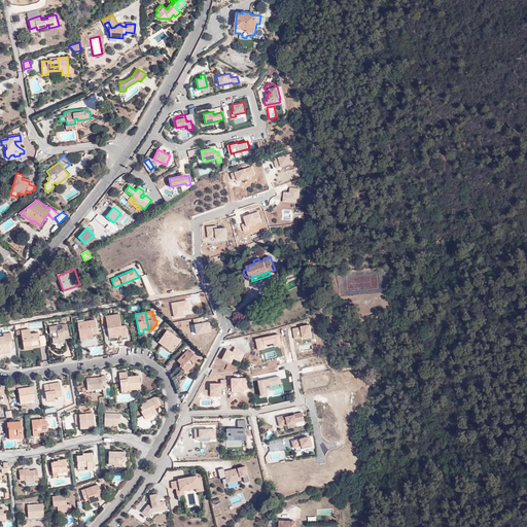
[(108,323),(107,323),(107,328),(110,327),(110,331),(108,331),(110,342),(128,339),(126,325),(121,326),(119,314),(107,315),(108,323)]
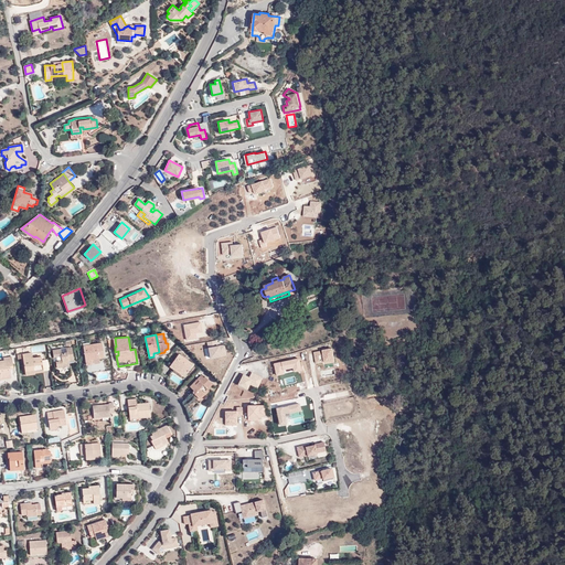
[(83,345),(86,362),(91,361),(91,360),(99,359),(105,358),(103,343),(83,345)]
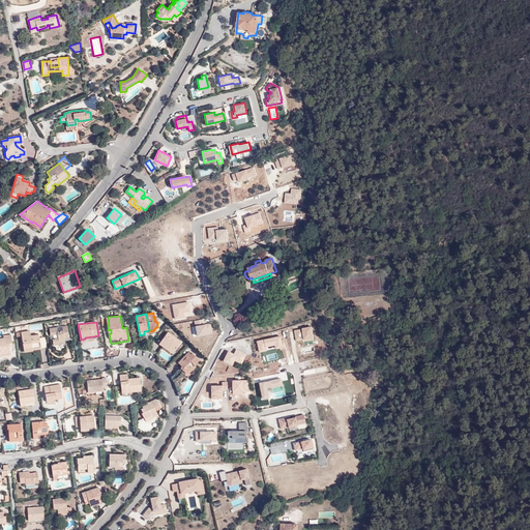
[(54,345),(59,345),(59,342),(65,341),(64,339),(69,337),(67,325),(62,326),(62,330),(57,330),(57,327),(50,328),(51,335),(54,334),(54,337),(53,337),(54,345)]
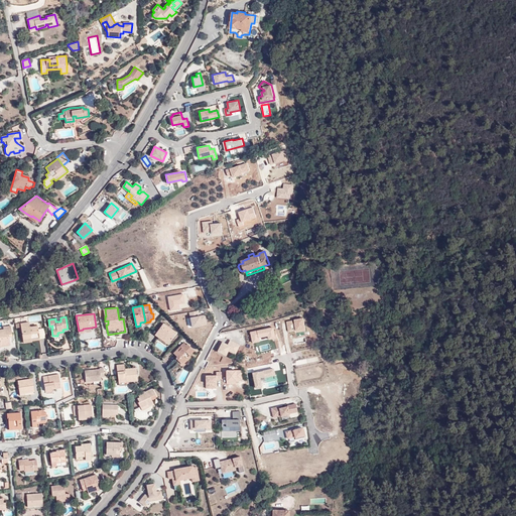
[(156,334),(160,337),(161,336),(169,343),(178,332),(167,323),(164,327),(163,325),(156,334)]
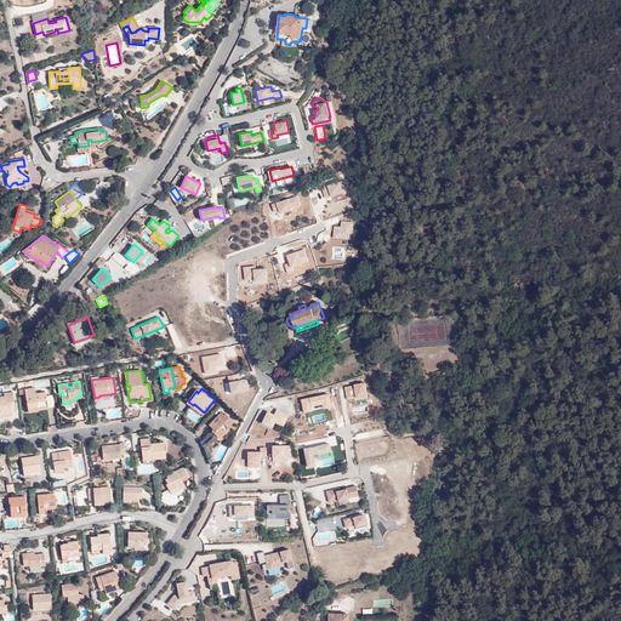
[(0,415),(1,416),(12,414),(11,406),(11,402),(15,402),(13,392),(4,393),(5,397),(0,397),(0,415)]
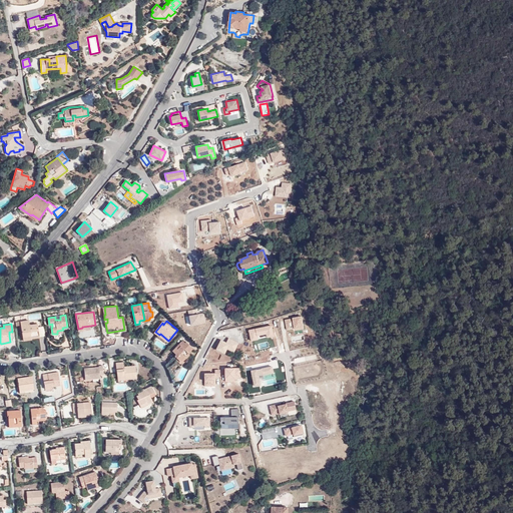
[(21,325),(23,338),(31,336),(31,337),(39,336),(38,324),(30,325),(30,324),(21,325)]
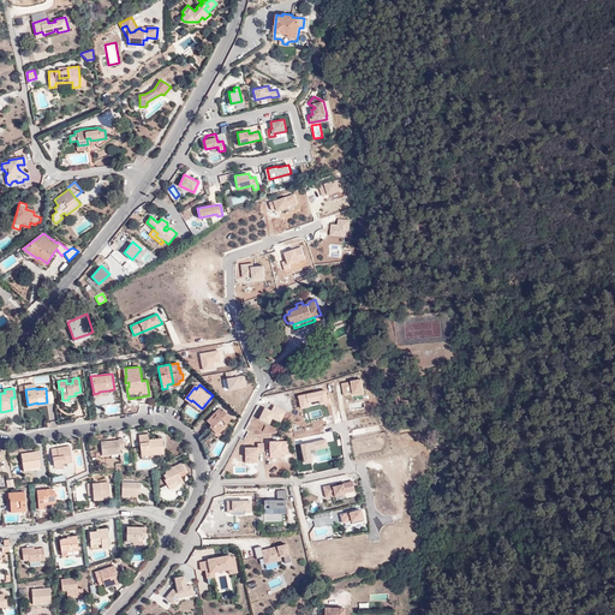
[(192,400),(191,401),(190,404),(199,412),(202,408),(192,400)]
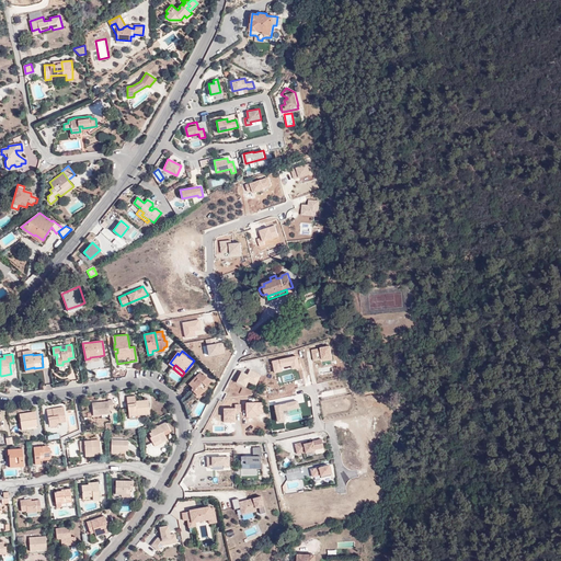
[(191,389),(198,396),(202,391),(204,392),(207,388),(206,387),(212,381),(203,374),(203,375),(199,373),(196,376),(197,378),(194,381),(192,380),(189,384),(193,387),(191,389)]
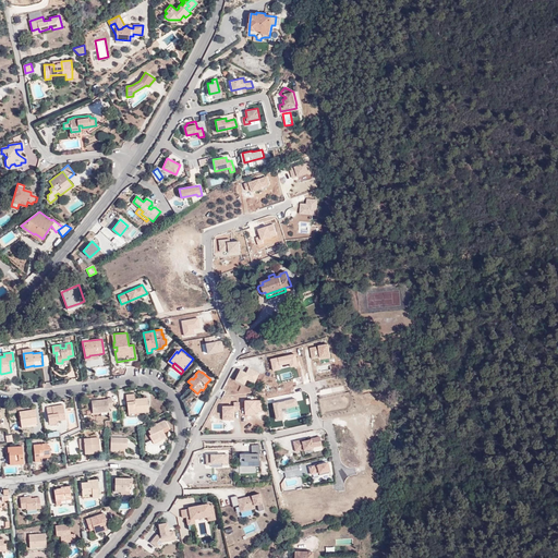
[(125,395),(129,413),(136,412),(148,411),(147,398),(135,399),(134,393),(125,395)]
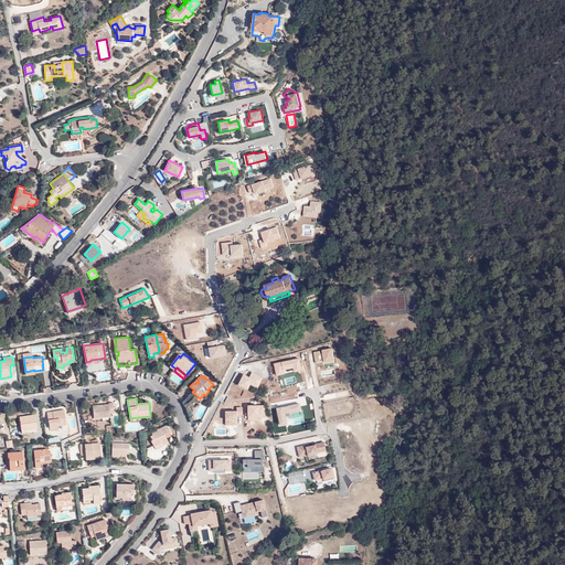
[(103,417),(110,416),(110,413),(114,413),(113,402),(109,403),(109,404),(93,406),(95,418),(103,417)]
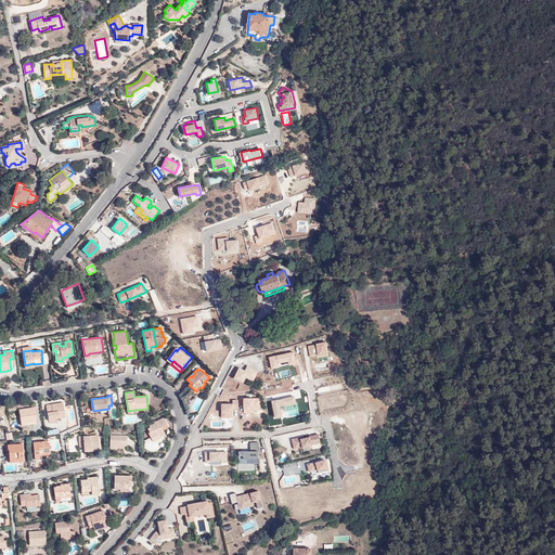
[(49,421),(56,420),(56,416),(65,414),(63,402),(47,404),(49,421)]
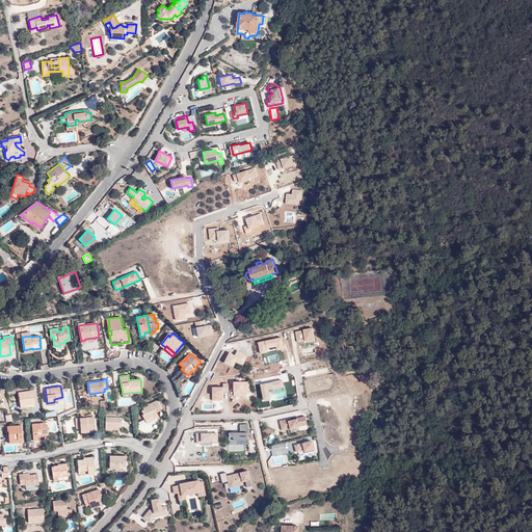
[(19,392),(21,407),(36,405),(34,390),(19,392)]
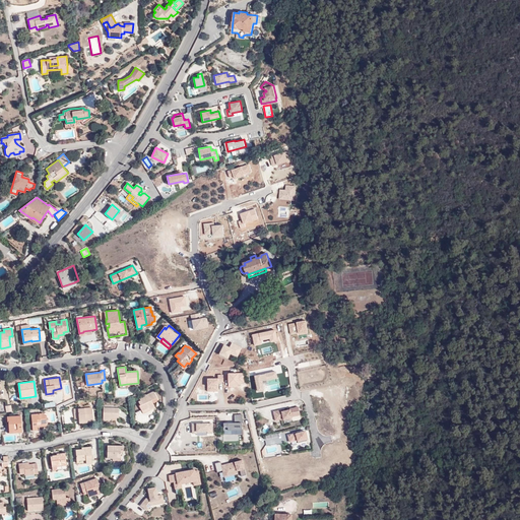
[(139,405),(142,411),(149,408),(149,409),(154,406),(152,402),(158,400),(153,391),(140,398),(140,400),(138,401),(140,404),(139,405)]
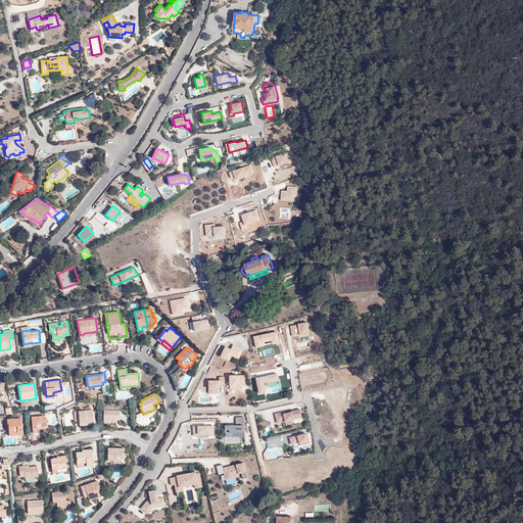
[(275,414),(277,423),(300,417),(298,408),(275,414)]
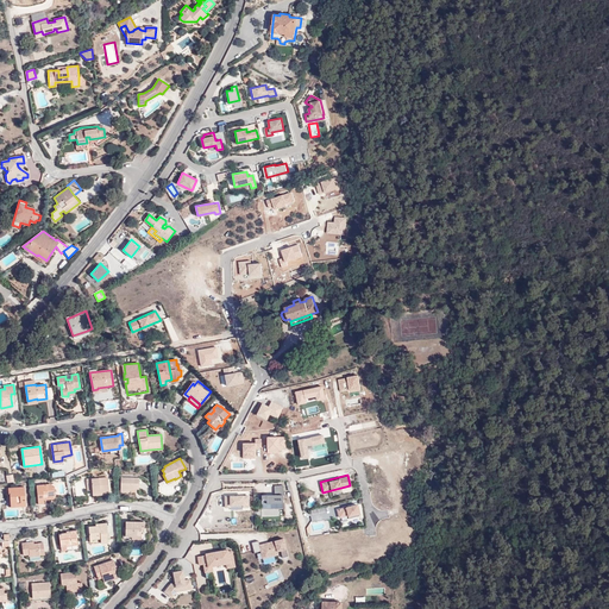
[(92,490),(92,491),(100,491),(100,493),(106,491),(110,491),(108,477),(87,479),(87,490),(92,490)]
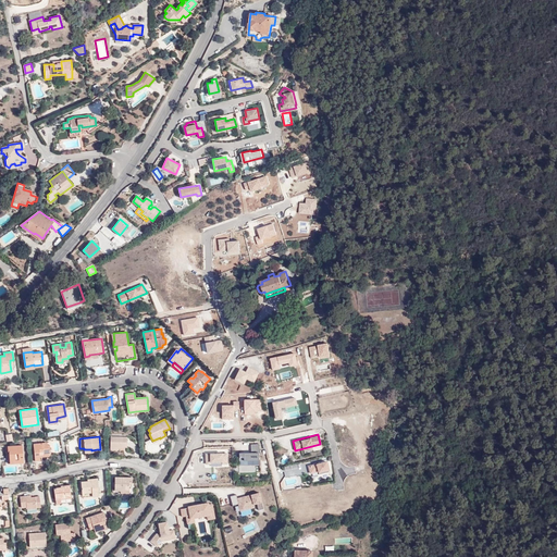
[(111,436),(110,447),(119,447),(127,447),(127,436),(111,436)]
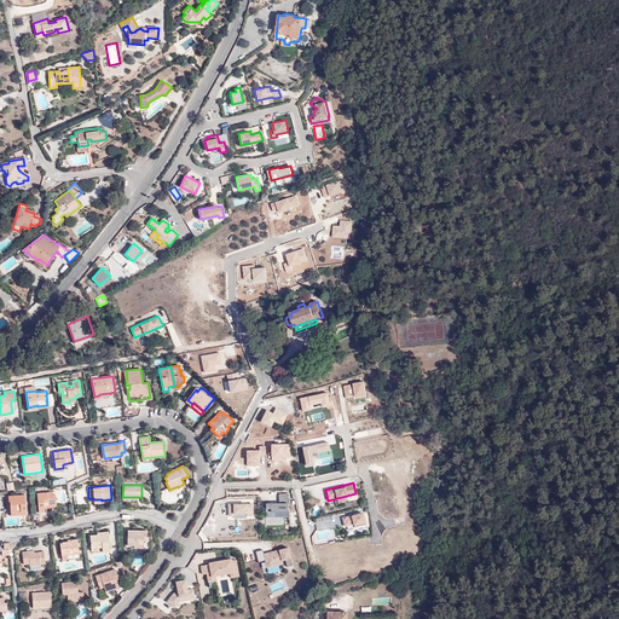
[(38,493),(40,513),(45,512),(45,508),(45,505),(56,504),(57,504),(56,495),(53,495),(51,495),(51,492),(38,493)]
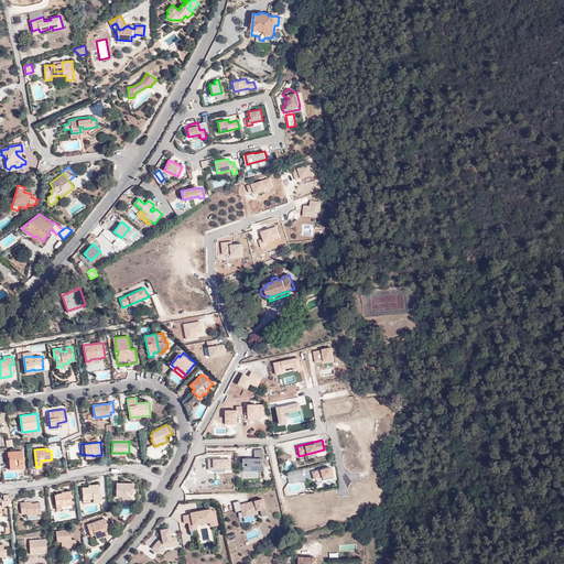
[(261,449),(253,449),(255,457),(241,458),(242,466),(263,465),(261,449)]
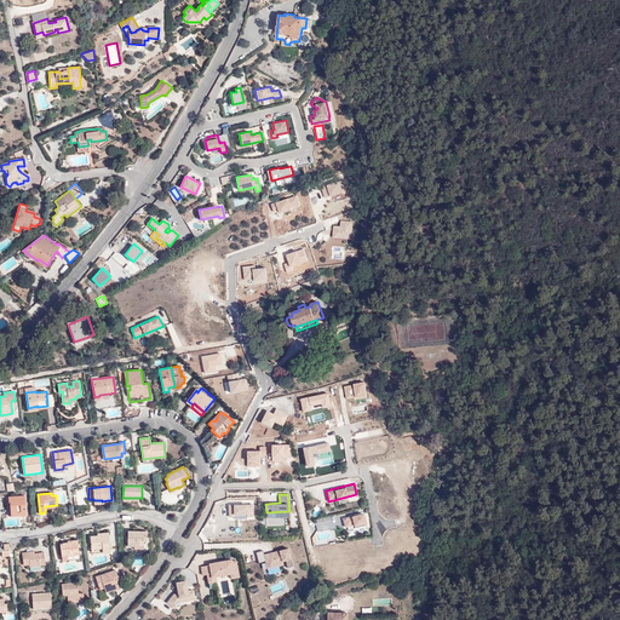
[(22,512),(22,516),(27,516),(24,495),(9,497),(9,503),(11,503),(11,512),(22,512)]
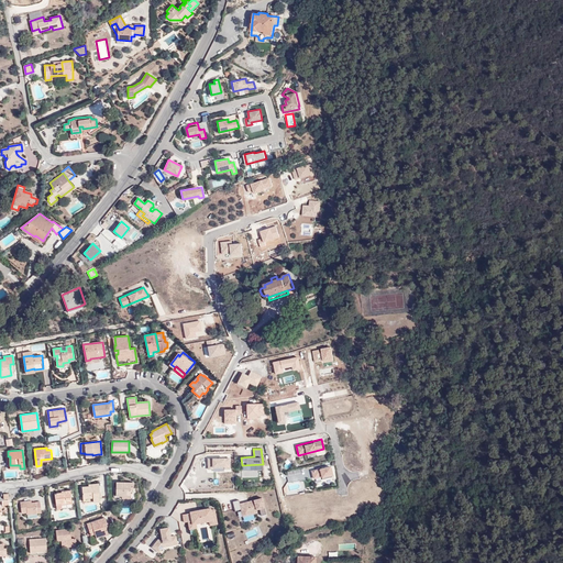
[(10,468),(20,468),(20,465),(10,465),(10,456),(8,456),(9,468),(10,468)]
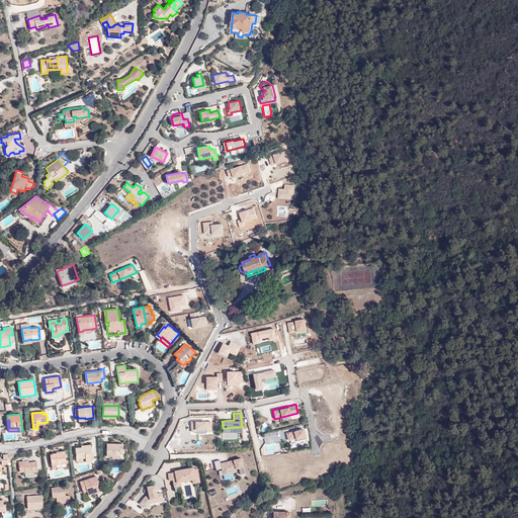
[(210,421),(191,422),(191,431),(196,431),(196,429),(205,429),(206,431),(211,431),(210,421)]
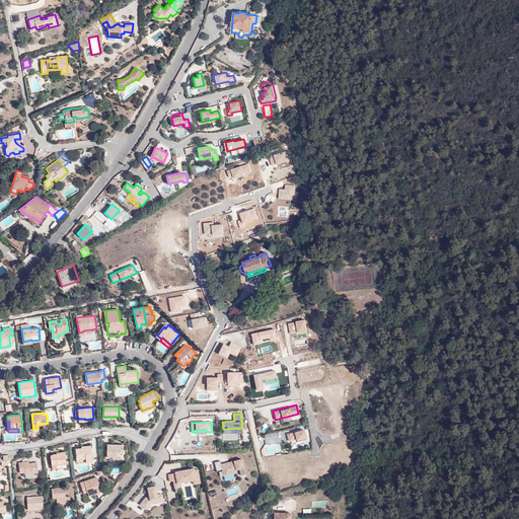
[(304,429),(287,434),(289,441),(297,439),(297,441),(307,439),(304,429)]
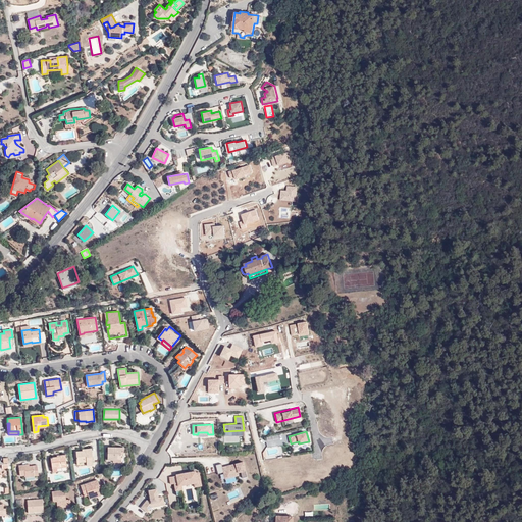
[(107,460),(113,460),(113,459),(121,459),(121,456),(121,452),(123,452),(124,448),(108,447),(107,460)]
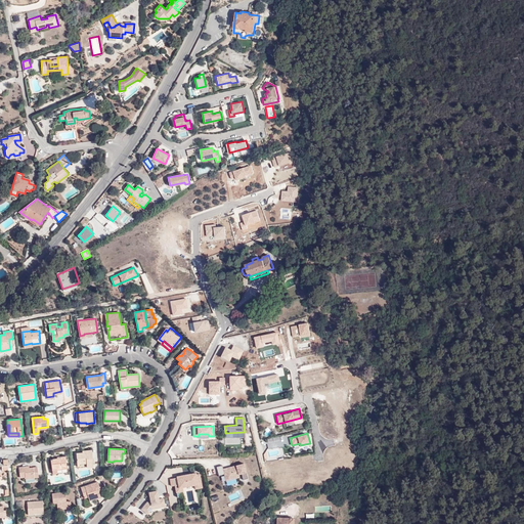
[(85,452),(82,452),(76,453),(78,468),(92,467),(91,449),(85,450),(85,452)]
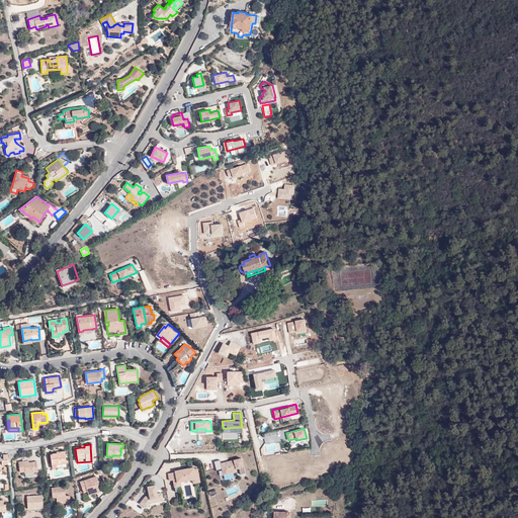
[(60,453),(57,453),(51,454),(52,468),(67,466),(65,451),(60,451),(60,453)]
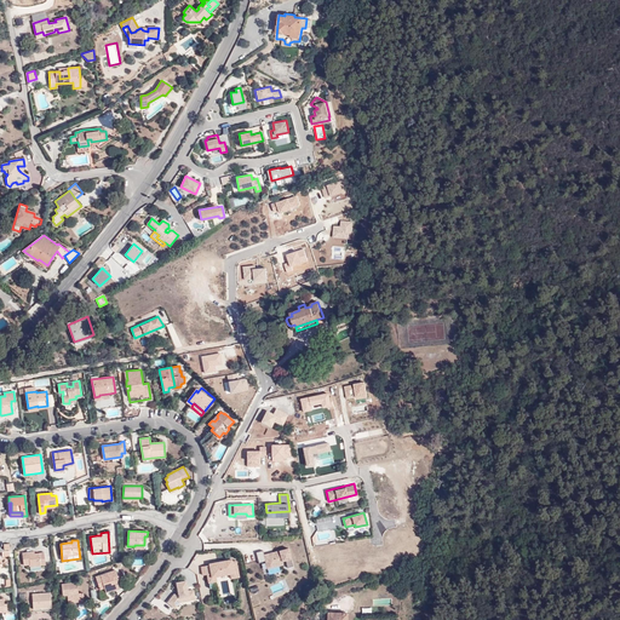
[(263,551),(256,552),(259,562),(264,561),(267,568),(283,564),(282,561),(292,558),(288,547),(264,555),(263,551)]
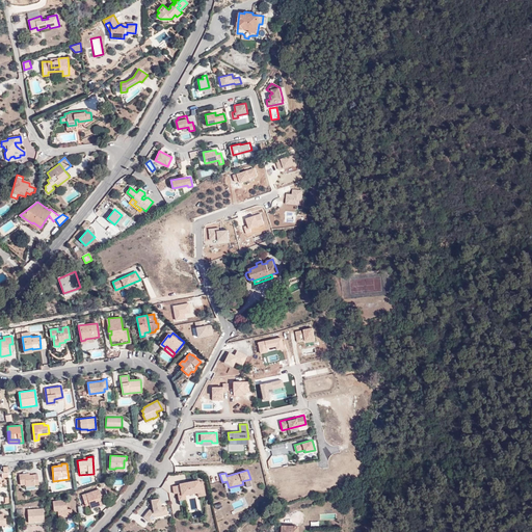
[(28,475),(28,473),(20,474),(21,485),(26,484),(26,490),(35,488),(35,485),(40,485),(38,474),(30,475),(28,475)]
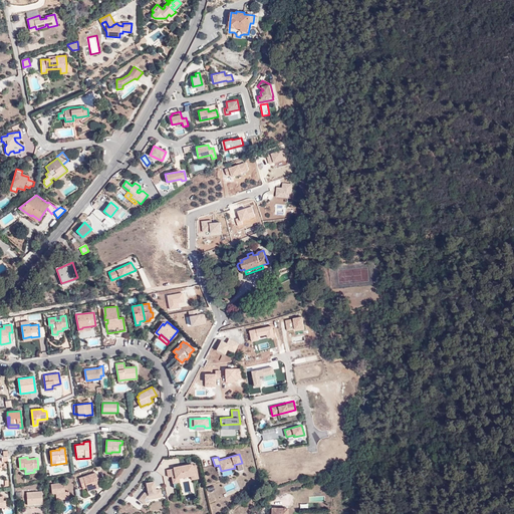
[(173,468),(166,470),(167,477),(171,476),(173,483),(180,482),(179,478),(190,476),(191,480),(199,478),(196,465),(193,465),(192,463),(173,467),(173,468)]
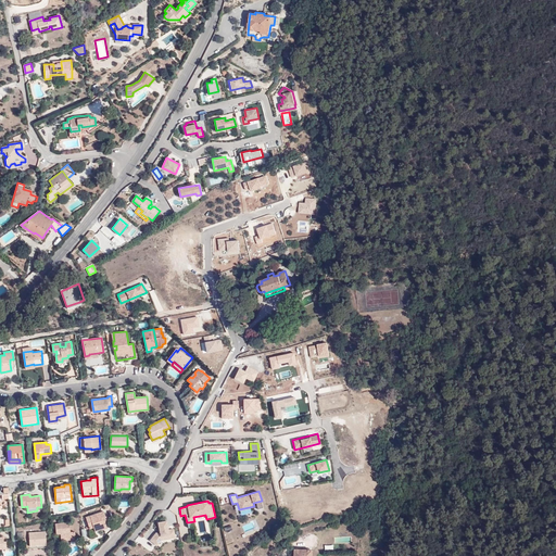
[(95,531),(108,527),(105,521),(109,520),(108,515),(105,516),(103,510),(86,517),(89,529),(93,528),(95,531)]
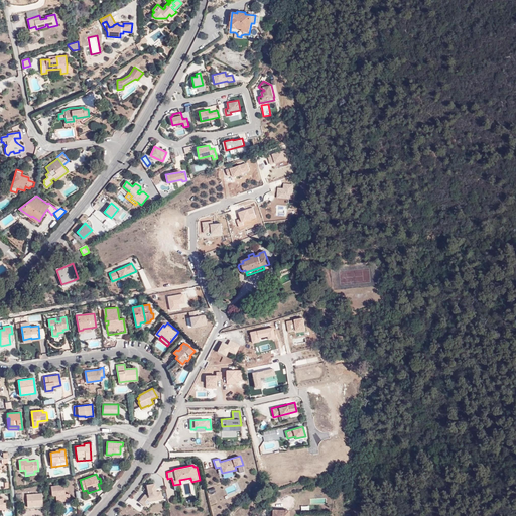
[(144,493),(138,501),(145,506),(150,501),(163,499),(161,491),(157,492),(155,483),(146,484),(147,493),(144,493)]
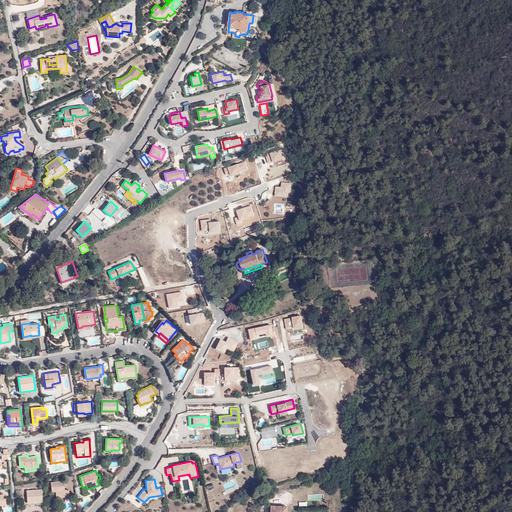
[(56,498),(69,496),(68,489),(65,490),(64,480),(51,482),(52,492),(56,491),(56,498)]
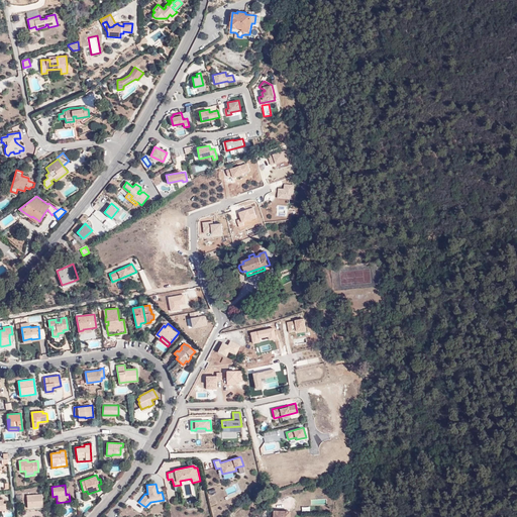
[(24,510),(28,510),(28,508),(43,507),(42,494),(22,496),(24,510)]
